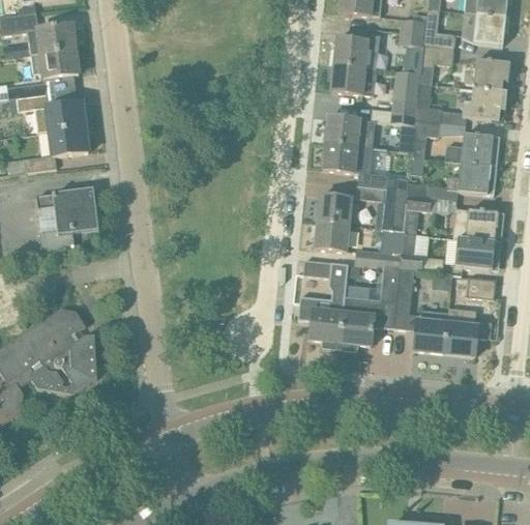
[(380,16),(381,0),(341,0),(340,11),(371,15),(380,16)]
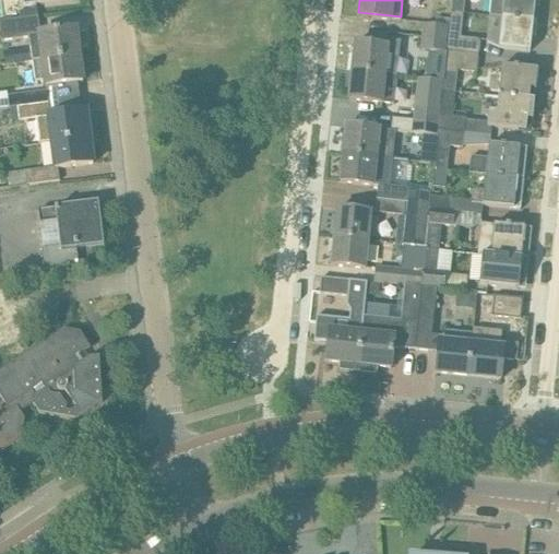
[(451,0),(450,8),(463,10),(464,0),(451,0)]
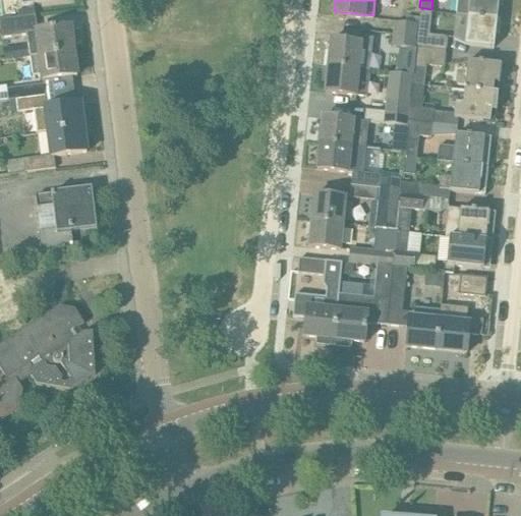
[(467,12),(497,15),(499,0),(457,0),(456,10),(467,12)]
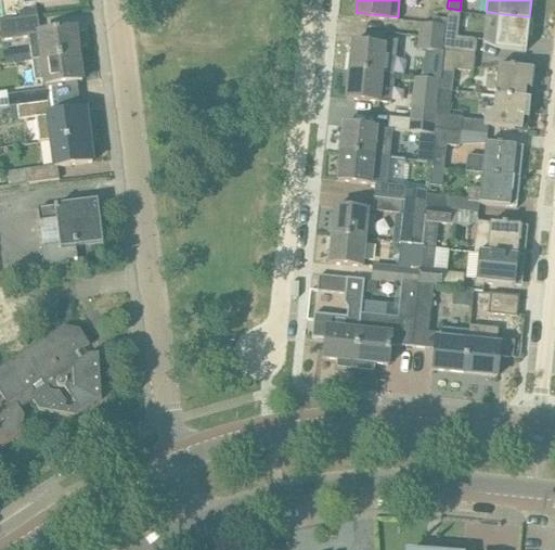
[(460,10),(447,8),(446,22),(447,22),(443,47),(475,50),(476,34),(457,33),(460,10)]
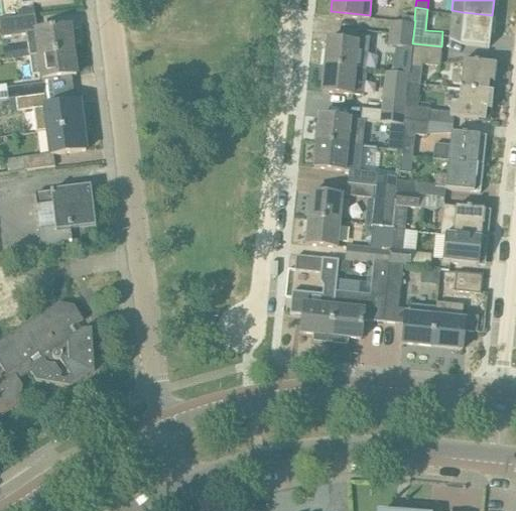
[(26,31),(29,52),(73,47),(70,22),(36,26),(34,11),(0,15),(0,26),(1,34),(26,31)]
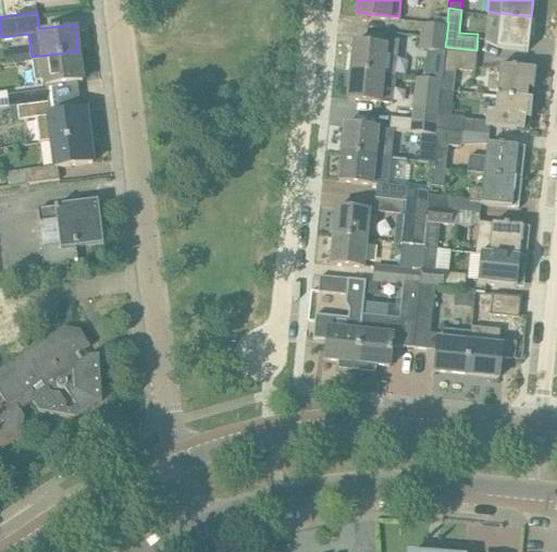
[(445,37),(446,37),(447,22),(448,13),(436,12),(435,21),(422,20),(421,34),(444,36),(445,37)]
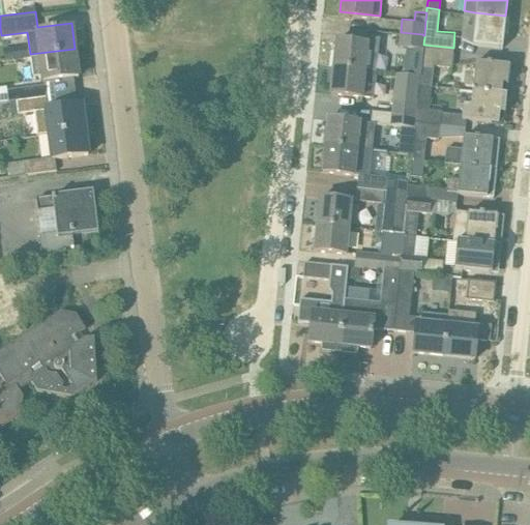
[(505,16),(475,12),(472,41),(502,45),(505,16)]
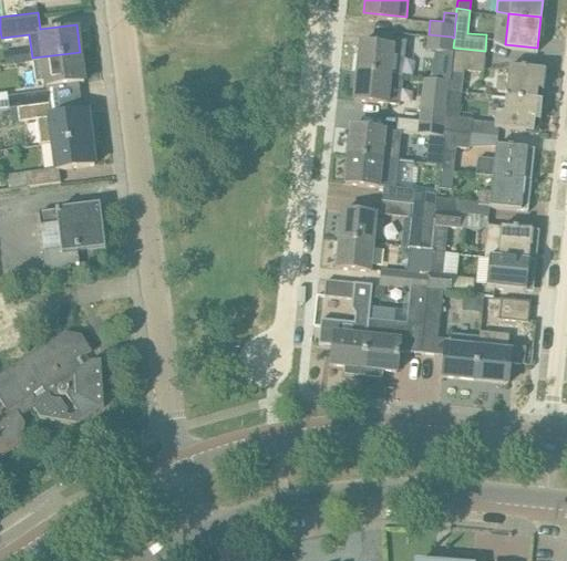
[(453,38),(429,34),(428,47),(452,49),(453,38)]
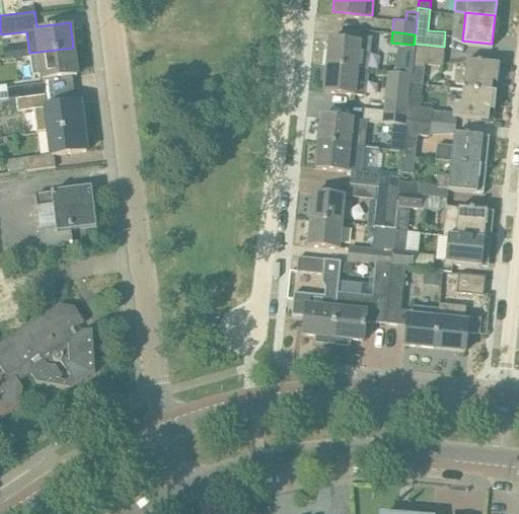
[(359,33),(358,40),(329,37),(326,63),(357,66),(368,68),(372,34),(359,33)]
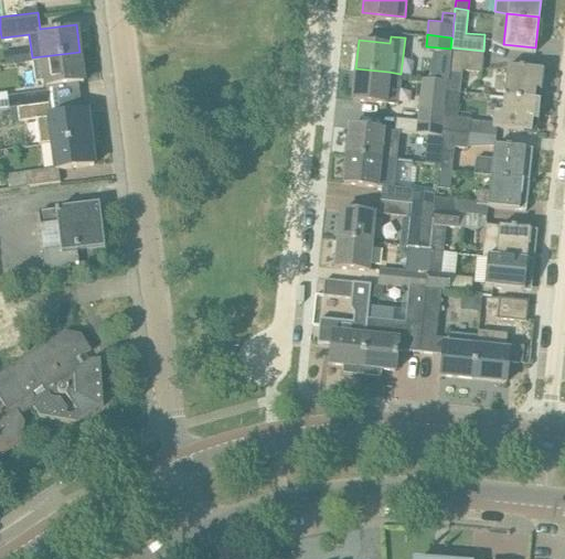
[(448,74),(448,79),(447,87),(460,88),(462,67),(482,68),(483,51),(451,47),(448,74)]
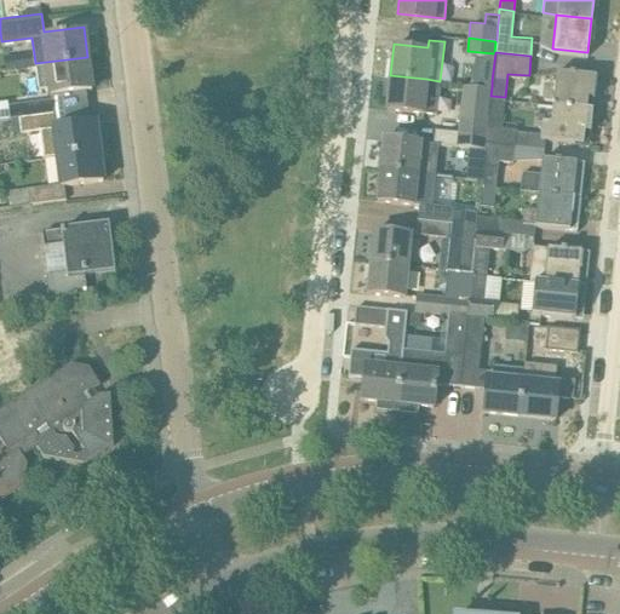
[(87,57),(35,63),(39,87),(50,86),(51,91),(91,86),(87,57)]
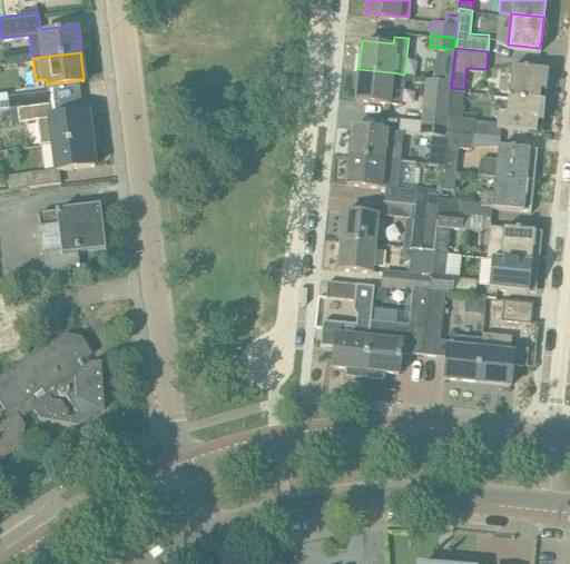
[(507,94),(539,97),(540,87),(546,87),(548,67),(510,62),(507,94)]
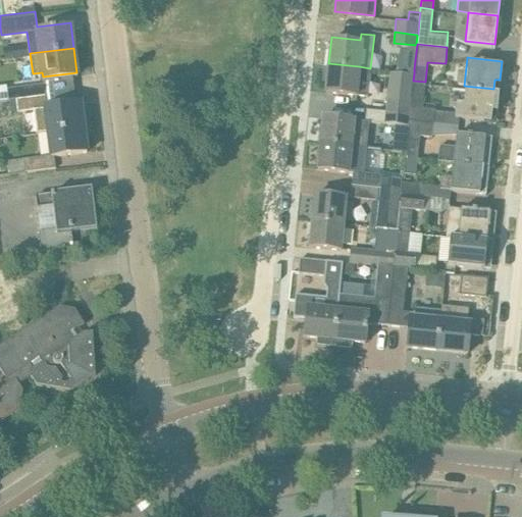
[(370,68),(328,63),(326,89),(368,94),(370,68)]
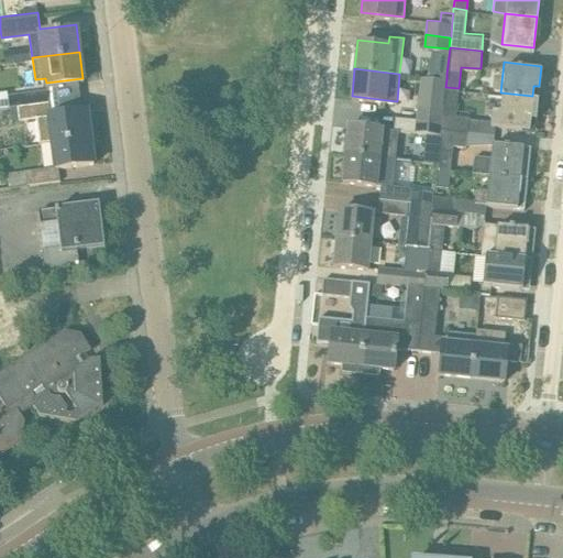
[(417,119),(442,121),(445,87),(446,79),(421,76),(417,119)]
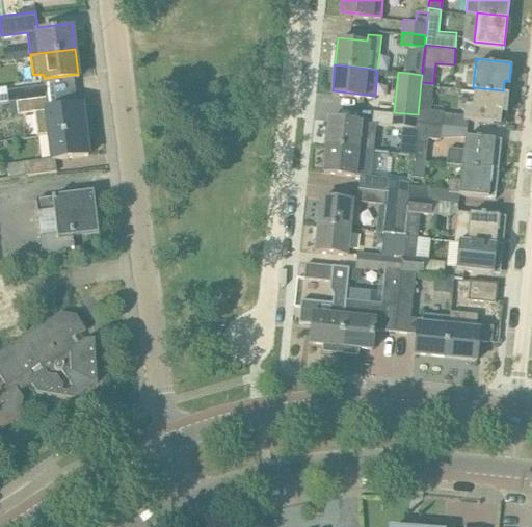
[(16,99),(47,95),(47,94),(46,94),(45,82),(20,85),(7,87),(9,100),(16,99)]
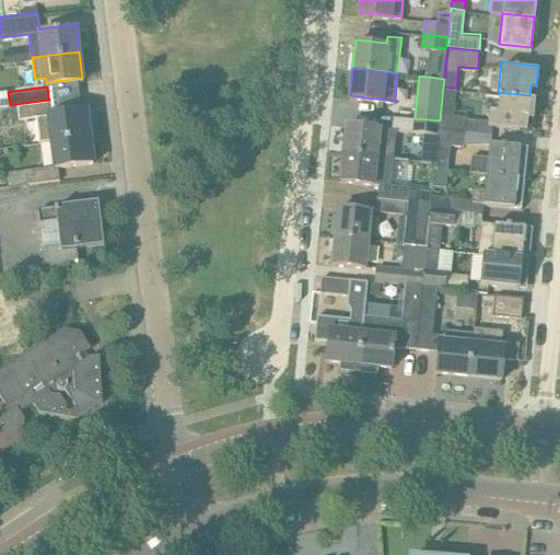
[(443,87),(440,120),(439,127),(465,129),(467,113),(454,112),(456,88),(443,87)]
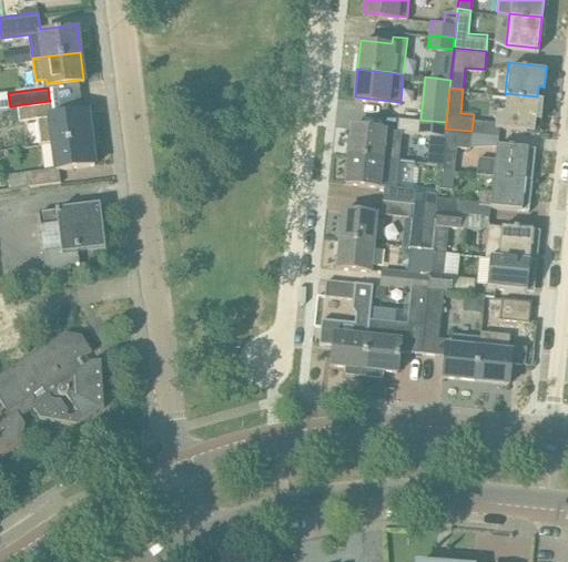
[(543,96),(537,96),(505,93),(504,109),(497,109),(495,124),(534,128),(536,116),(540,118),(543,96)]
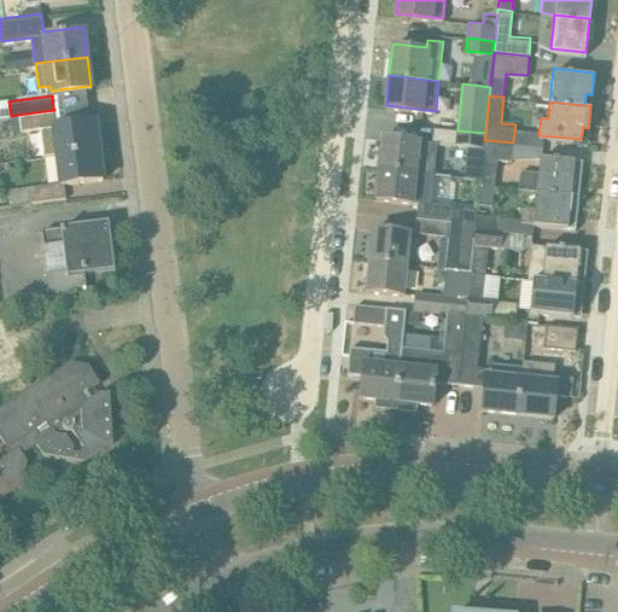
[(54,110),(18,115),(21,129),(39,127),(42,155),(57,152),(57,153),(99,147),(95,117),(56,123),(54,110)]
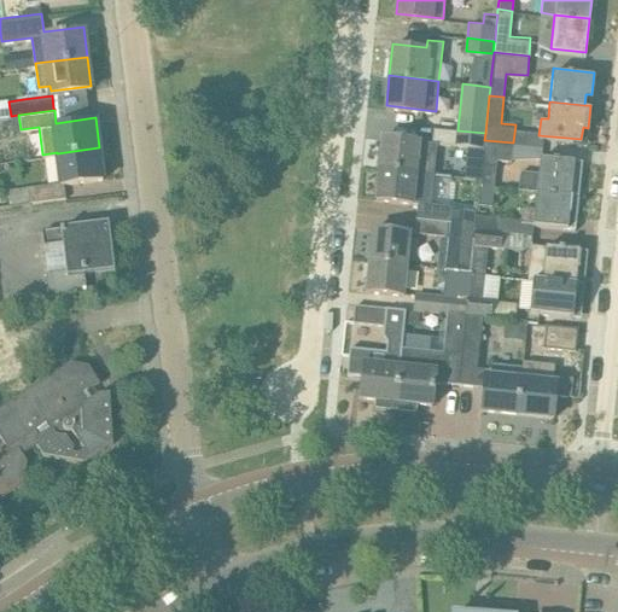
[(484,140),(485,133),(458,130),(433,127),(432,140),(383,134),(379,168),(433,174),(437,140),(456,143),(456,141),(468,143),(483,144),(484,145),(484,140)]
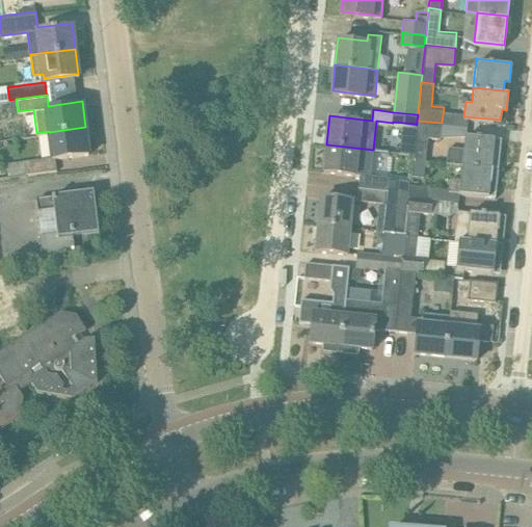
[(414,152),(414,157),(426,159),(428,135),(441,137),(442,123),(417,121),(417,125),(414,152)]
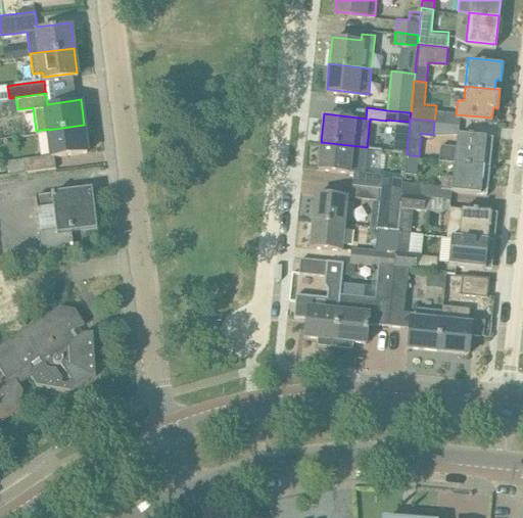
[(396,121),(393,148),(407,149),(410,123),(409,122),(396,121)]
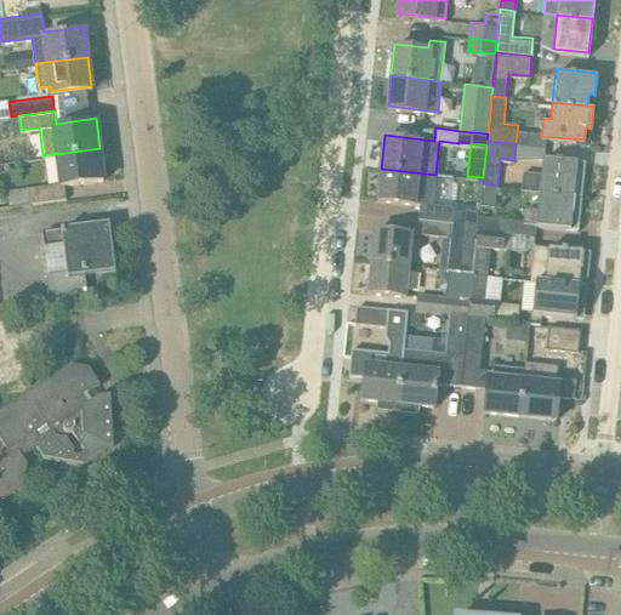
[(100,148),(57,154),(61,182),(103,177),(100,148)]
